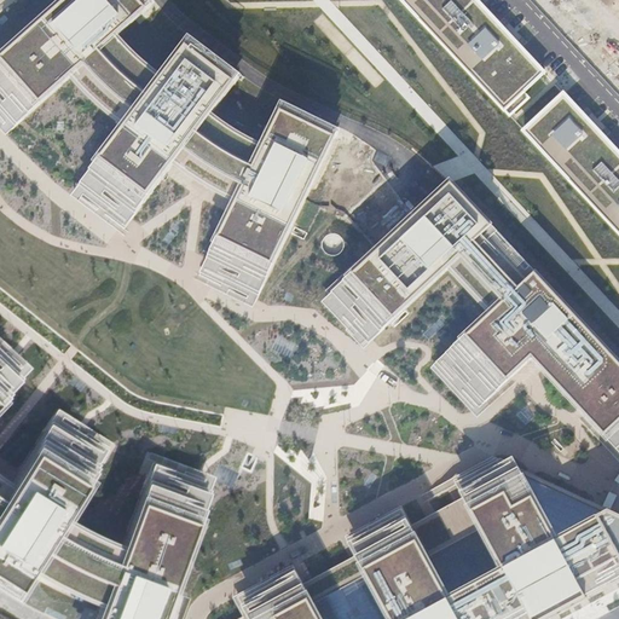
[(253,307),(340,128),(282,100),(260,145),(236,133),(207,114),(232,80),(186,44),(160,79),(126,47),(114,34),(144,6),(137,0),(62,0),(0,53),(0,119),(11,131),(68,79),(85,94),(100,109),(113,119),(123,126),(71,196),(121,233),(134,219),(166,174),(174,161),(210,186),(235,201),(229,214),(207,258),(198,279),(253,307)]
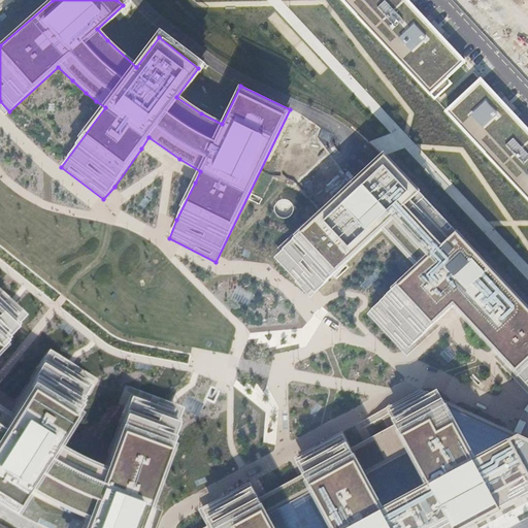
[(463,62),(405,0),(342,0),(435,99),(447,87),(441,81),(463,62)]
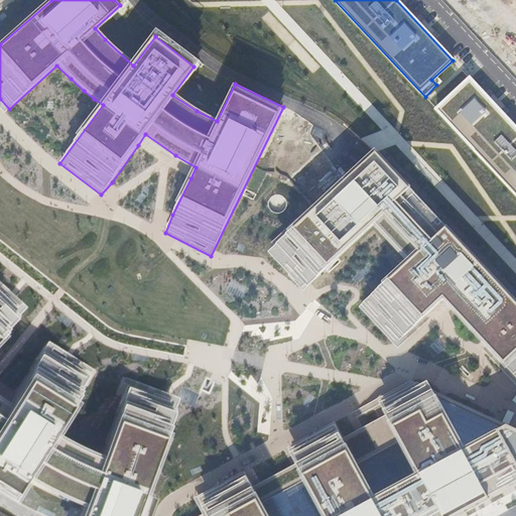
[(515,129),(469,79),(435,109),(515,194),(515,129)]
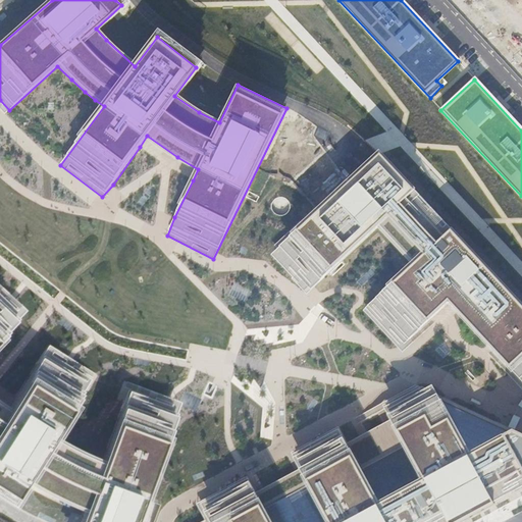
[(277,248),(270,254),(306,294),(378,229),(411,263),(362,311),(400,349),(447,303),(457,313),(485,345),(492,350),(488,353),(521,388),(521,304),(382,153),(378,150),(274,245),(277,248)]
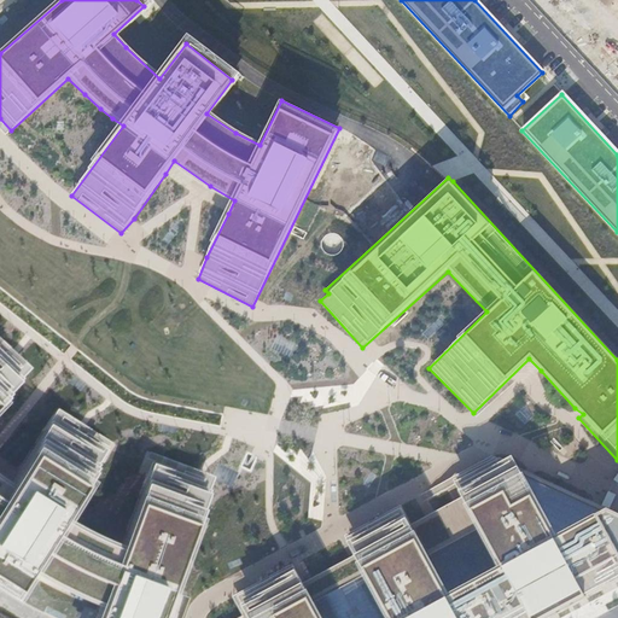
[(0,575),(13,583),(22,566),(100,601),(93,617),(153,617),(199,495),(145,474),(118,544),(88,530),(57,514),(92,458),(41,429),(9,482),(0,477),(0,389),(7,382),(0,375),(0,374),(0,575)]
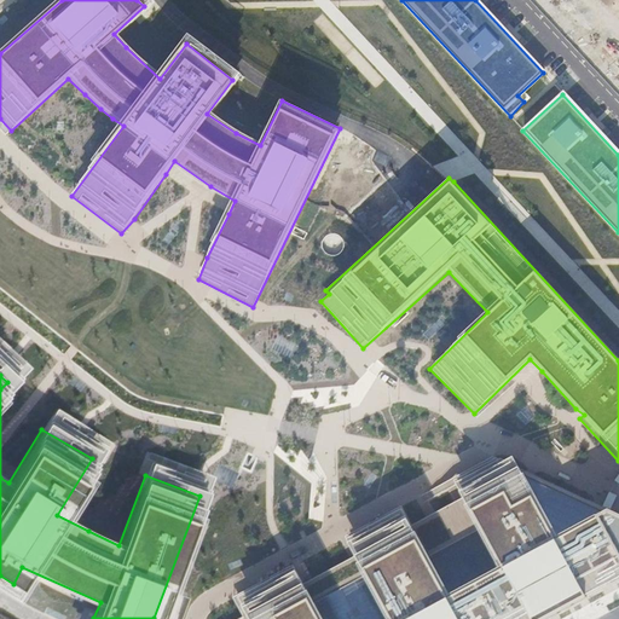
[(4,400),(0,406),(0,420),(3,417),(6,420),(15,406),(4,400)]
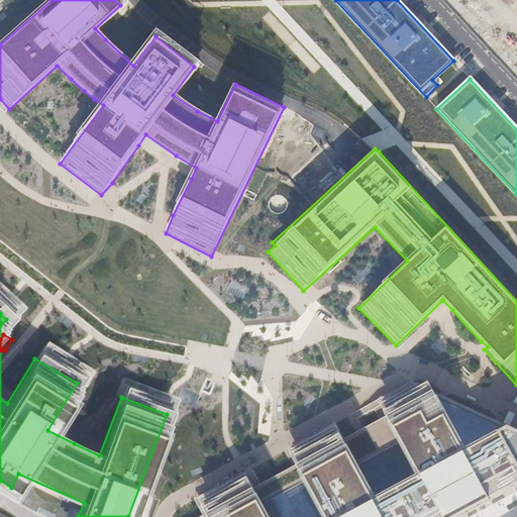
[(297,463),(252,488),(244,472),(194,498),(202,515),(199,516),(451,516),(516,483),(516,429),(510,426),(438,394),(435,395),(427,380),(420,384),(418,383),(416,383),(412,381),(377,399),(385,416),(343,439),(335,421),(289,448),(297,463)]
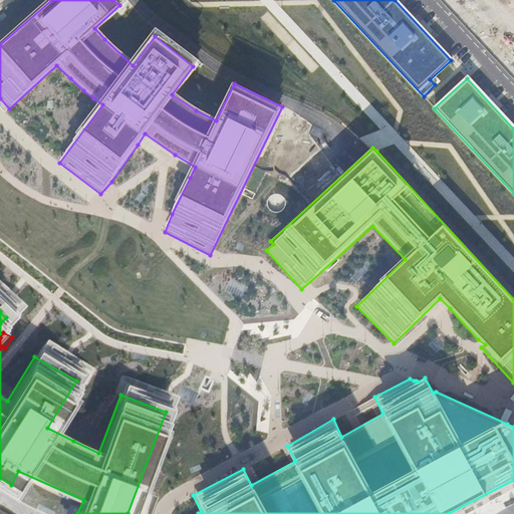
[(74,414),(86,419),(96,399),(104,403),(110,391),(105,389),(101,398),(92,393),(96,384),(90,380),(74,414)]
